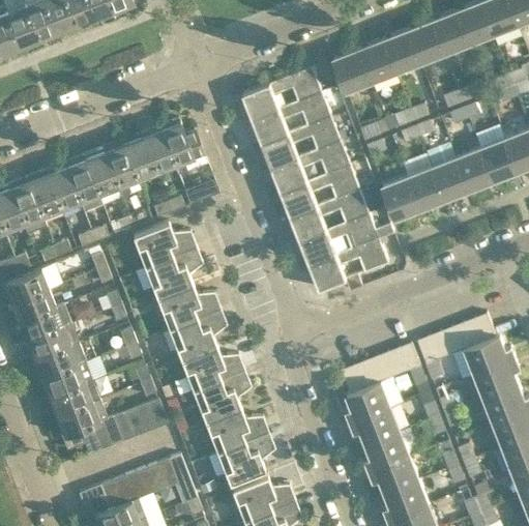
[(43,0),(34,0),(24,4),(38,41),(39,44),(58,36),(43,0)]
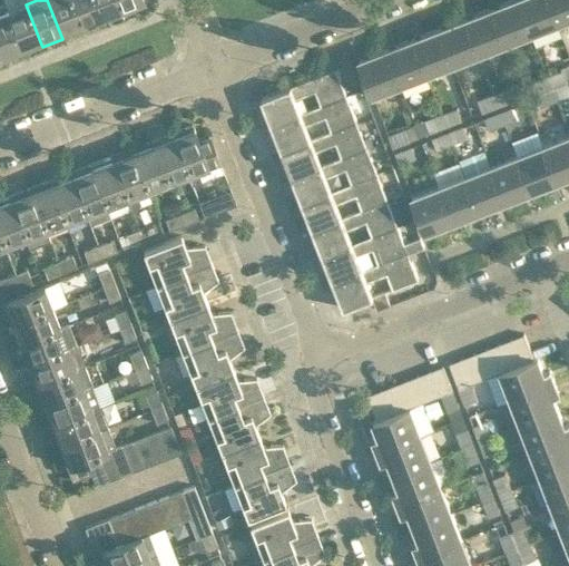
[(70,0),(47,0),(62,39),(68,36),(68,33),(81,28),(70,0)]
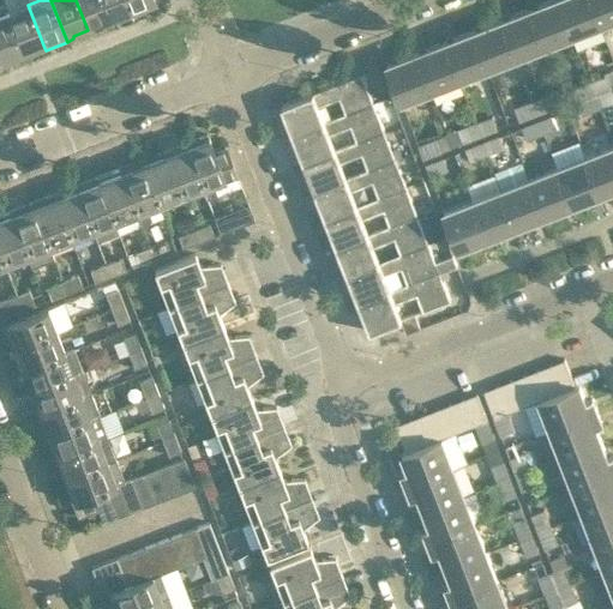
[(76,0),(88,30),(89,32),(96,30),(95,28),(109,22),(101,0),(76,0)]
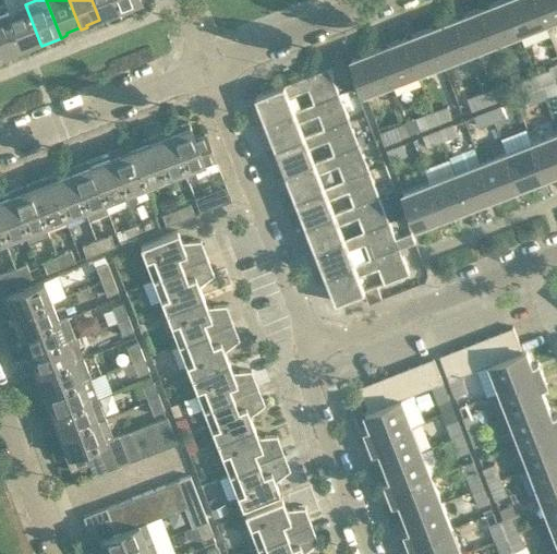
[(114,0),(92,0),(99,20),(100,22),(120,14),(114,0)]
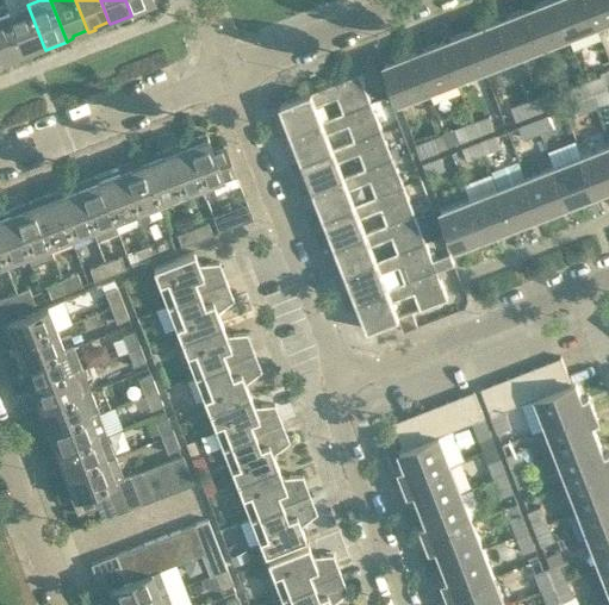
[(125,0),(131,16),(154,6),(153,4),(162,0),(125,0)]
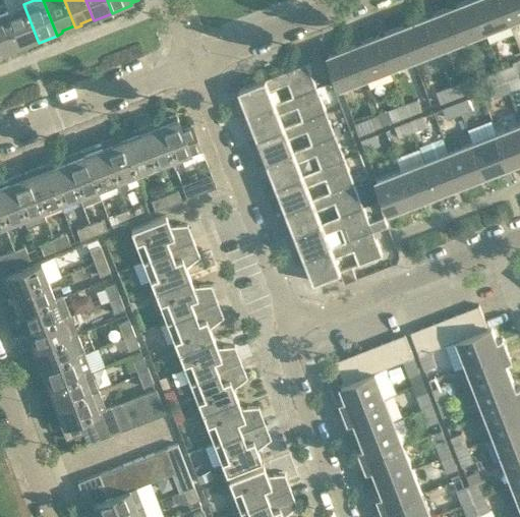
[(498,0),(474,0),(471,1),(483,34),(508,24),(498,0)]
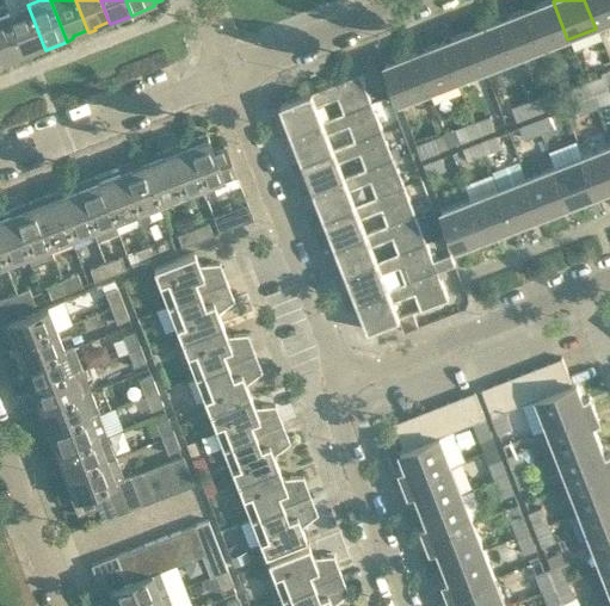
[(609,0),(584,0),(596,29),(609,22),(609,0)]
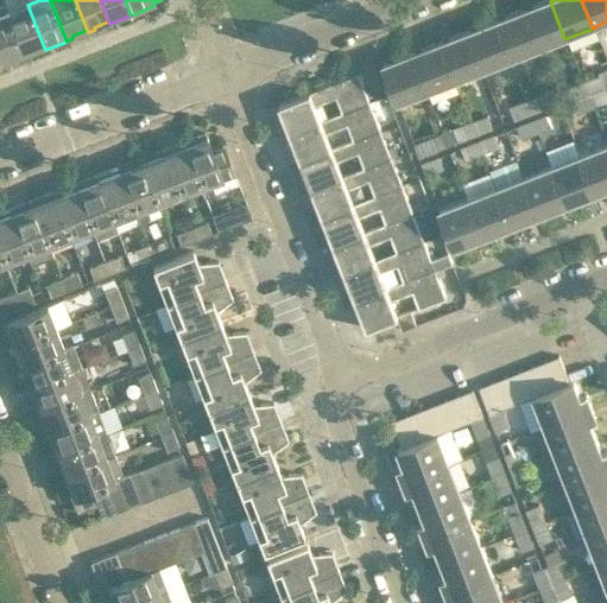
[(550,1),(523,12),(537,50),(564,39),(550,1)]
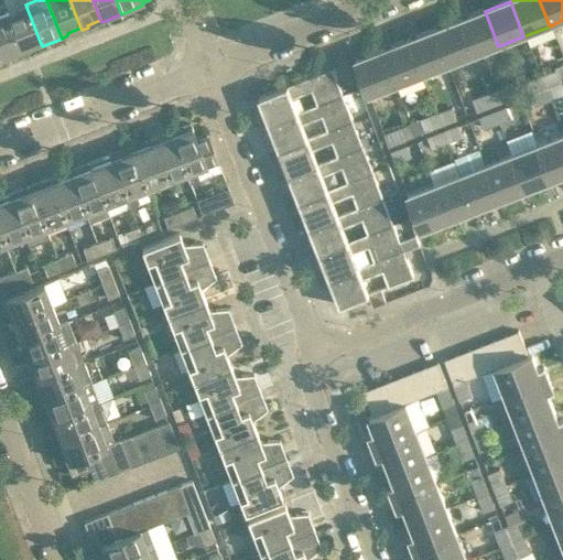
[(25,4),(4,12),(21,54),(28,52),(26,50),(41,44),(25,4)]
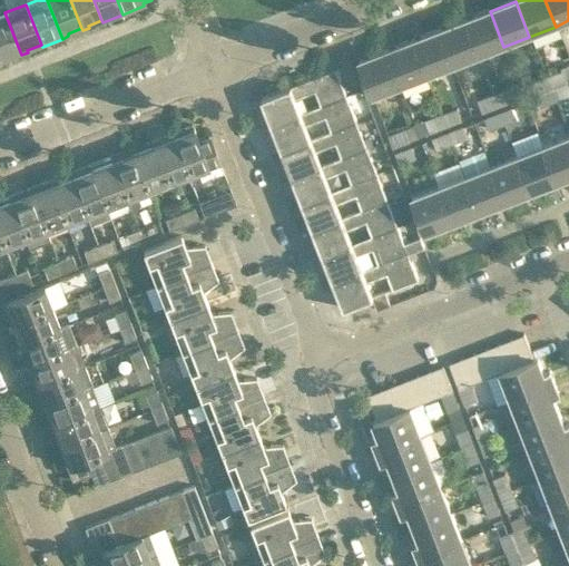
[(0,60),(1,62),(21,55),(5,12),(2,7),(0,8),(0,60)]
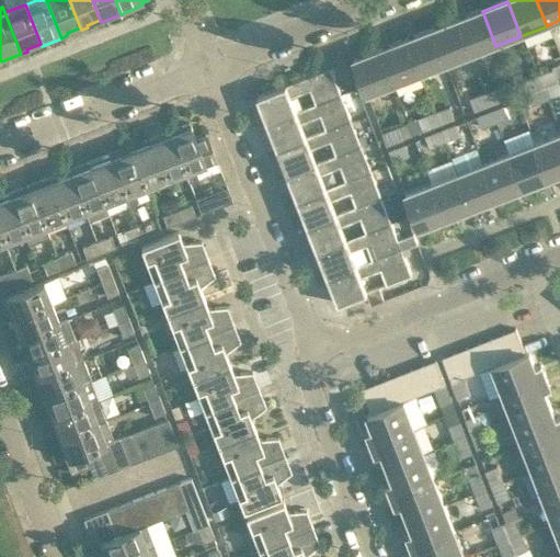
[(482,11),(456,22),(469,56),(495,46),(482,11)]
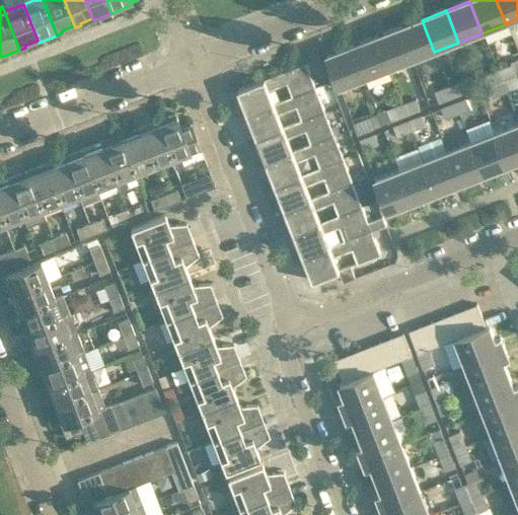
[(422,20),(398,29),(411,61),(434,52),(422,20)]
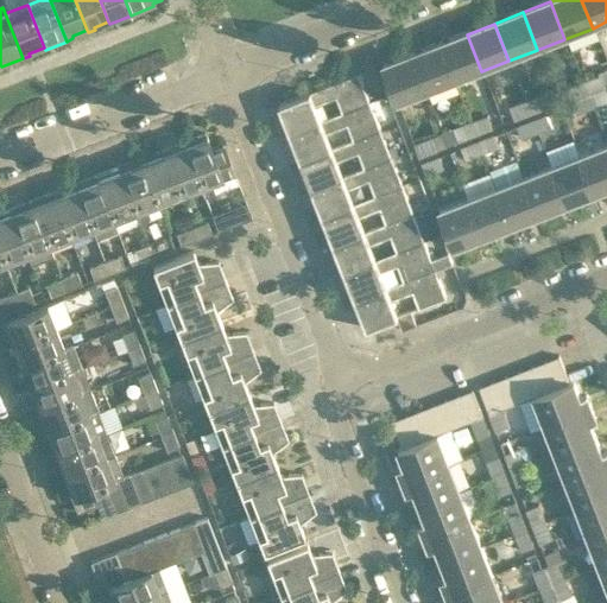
[(467,35),(438,45),(453,83),(481,71),(467,35)]
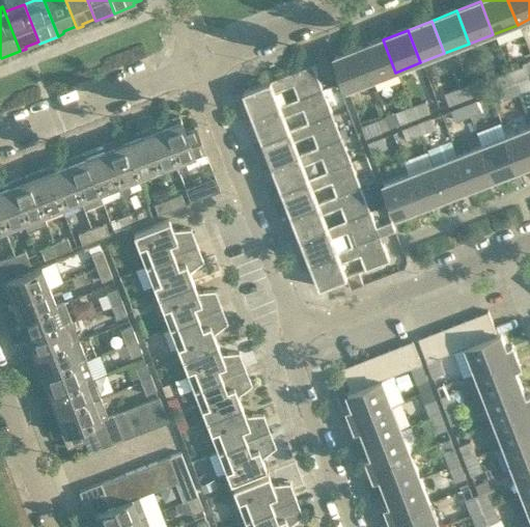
[(383,39),(359,49),(371,82),(395,73),(383,39)]
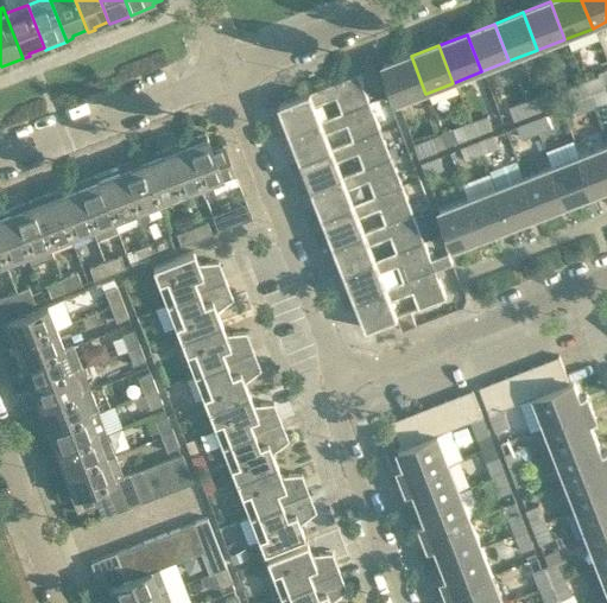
[(425,94),(411,56),(383,68),(397,105),(425,94)]
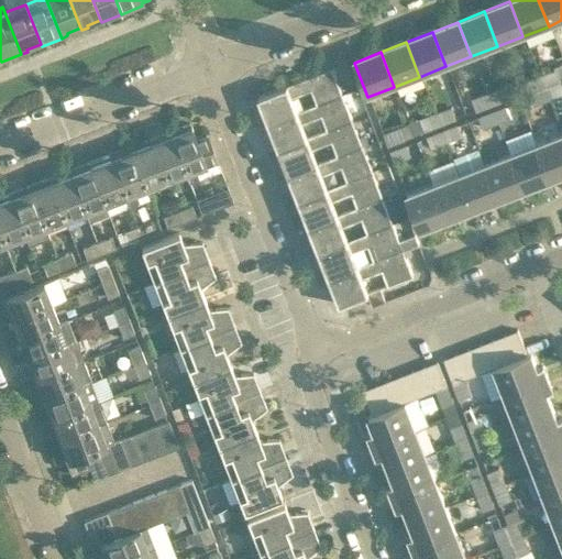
[(327,58),(306,67),(310,79),(331,72),(327,58)]
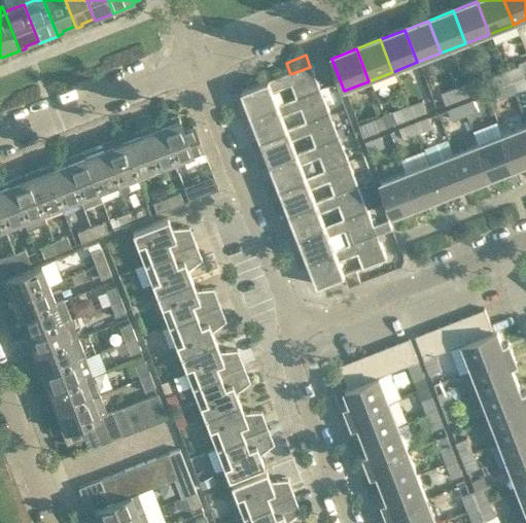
[(519,69),(505,74),(510,84),(523,79),(522,76),(525,74),(525,63),(518,66),(519,69)]
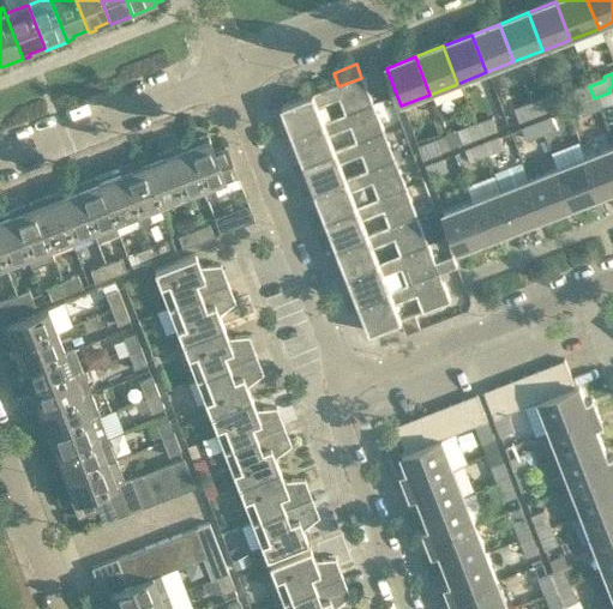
[(338,86),(281,109),(293,138),(324,126),(317,109),(338,101),(344,116),(373,107),(361,78),(338,86)]
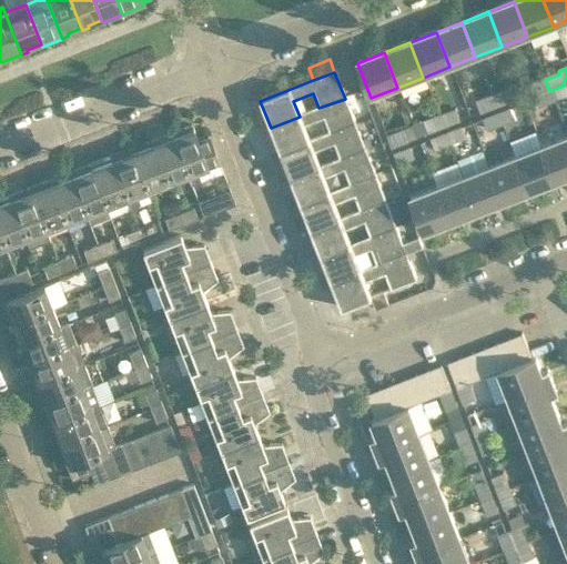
[(529,86),(534,98),(549,91),(545,80),(529,86)]
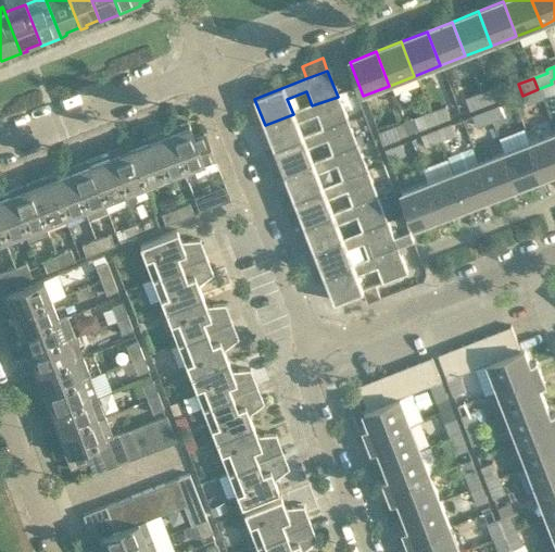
[(538,89),(542,101),(554,96),(554,91),(553,87),(552,84),(538,89)]
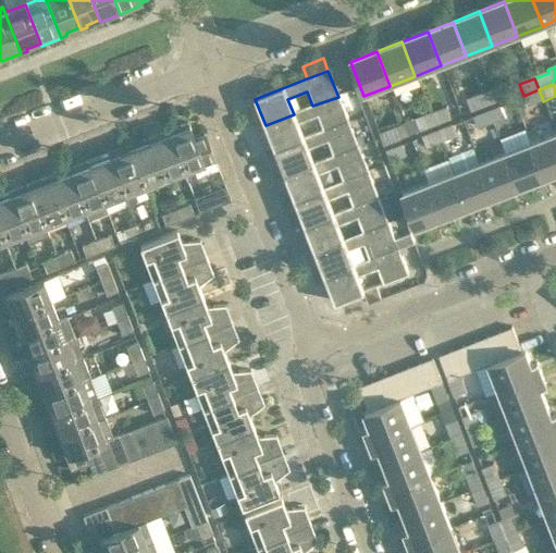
[(496,89),(481,95),(485,107),(502,100),(496,89)]
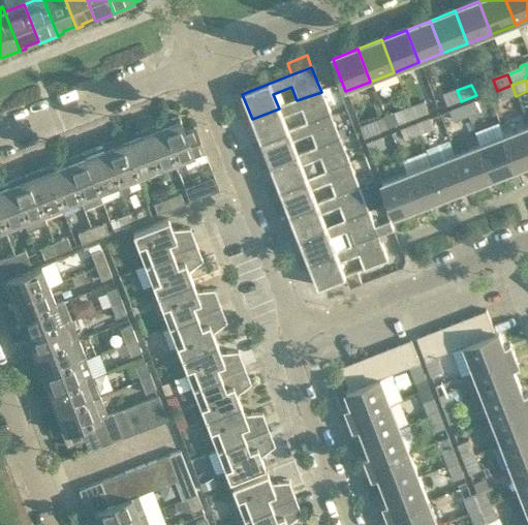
[(511,85),(497,91),(501,102),(516,96),(511,85)]
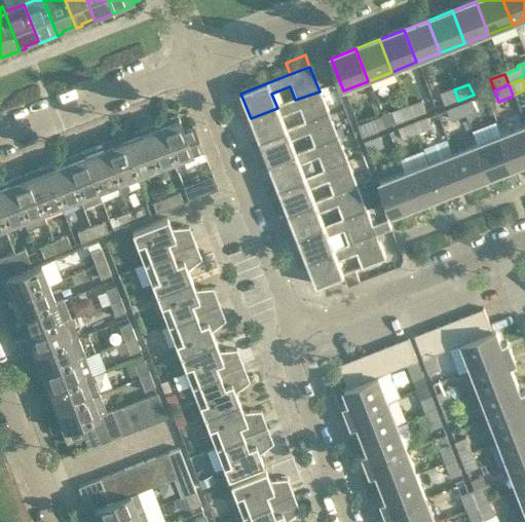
[(454,89),(440,96),(444,106),(458,101),(454,89)]
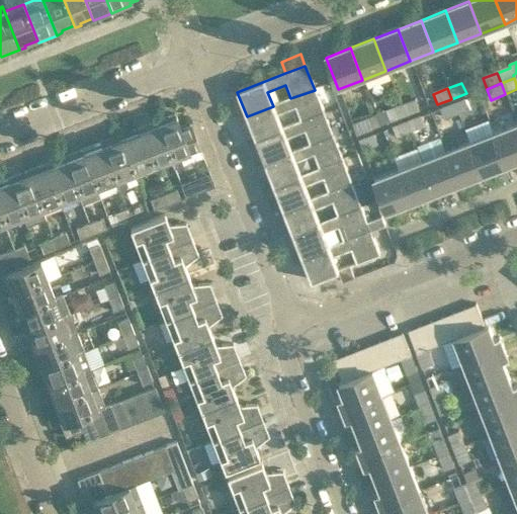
[(273,106),(247,116),(256,140),(282,130),(277,116),(294,109),(300,122),(324,113),(315,90),(290,98),(273,106)]
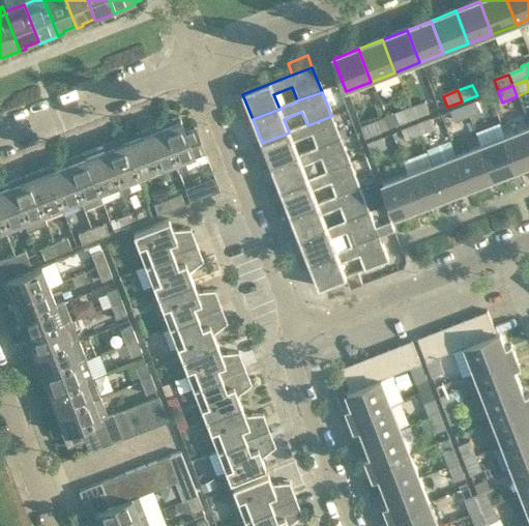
[(479,101),(465,108),(469,118),(483,113),(479,101)]
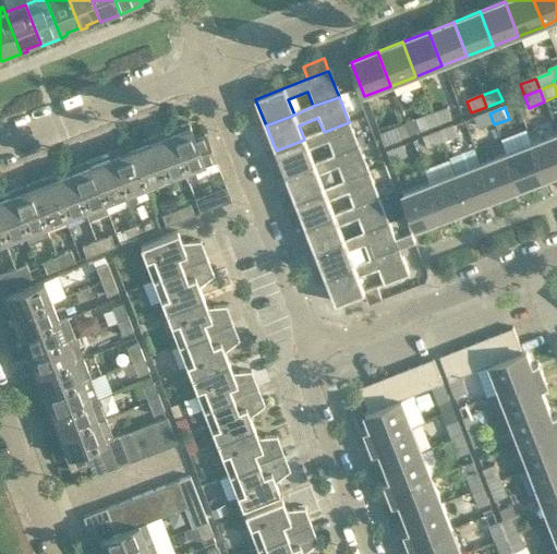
[(447,109),(431,115),(436,127),(451,120),(447,109)]
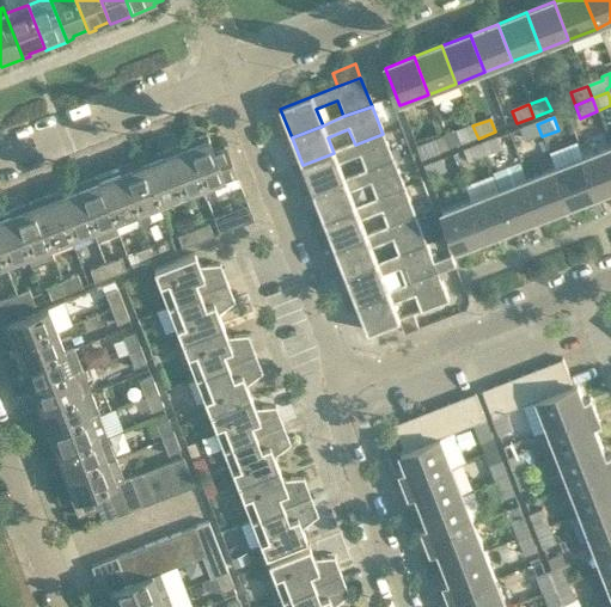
[(537,124),(519,130),(524,143),(542,136),(537,124)]
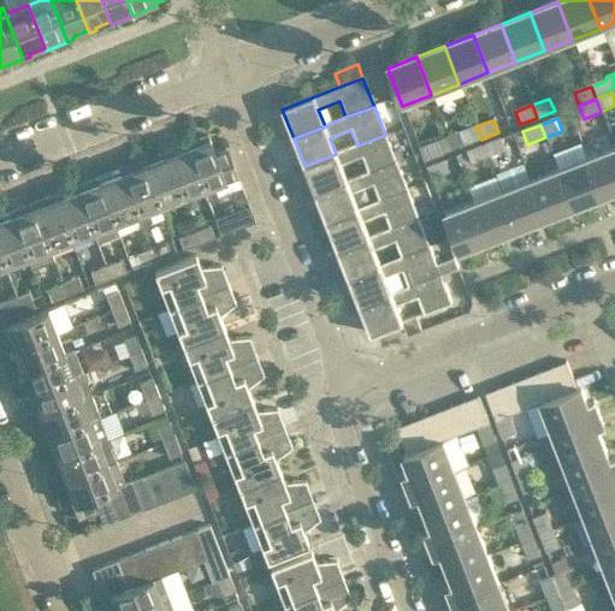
[(475,126),(459,134),(463,147),(482,140),(475,126)]
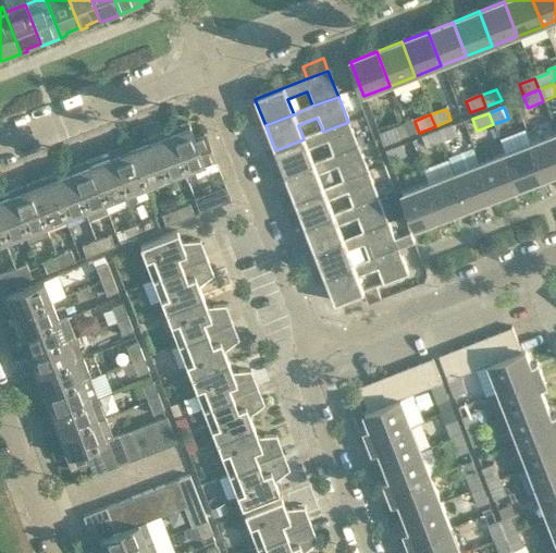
[(304,139),(275,150),(285,176),(313,166),(313,164),(308,150),(328,143),(333,158),(358,148),(348,122),(323,132),(304,139)]
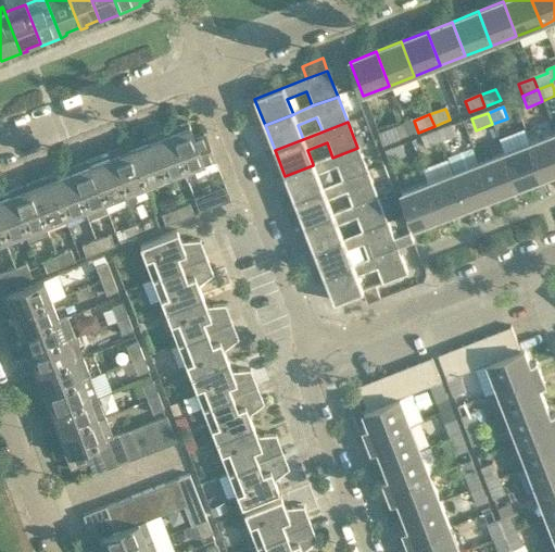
[(179,128),(166,133),(167,135),(183,174),(187,184),(196,179),(192,170),(203,165),(213,161),(203,136),(192,139),(188,127),(187,128),(186,125),(179,128)]
